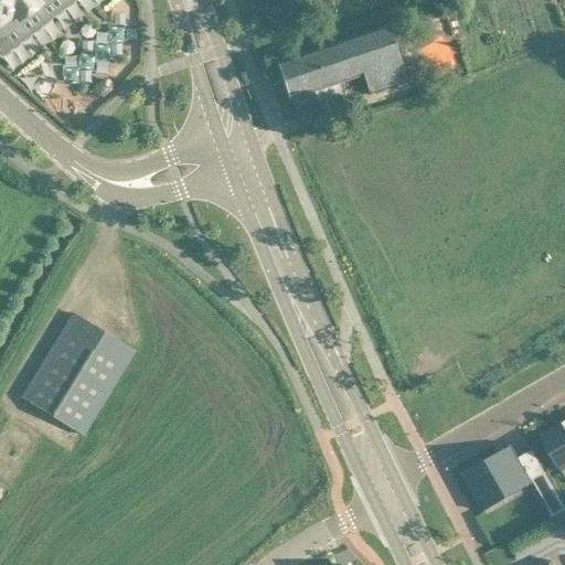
[(0,0),(0,19),(13,10),(21,20),(40,6),(35,0),(0,0)]
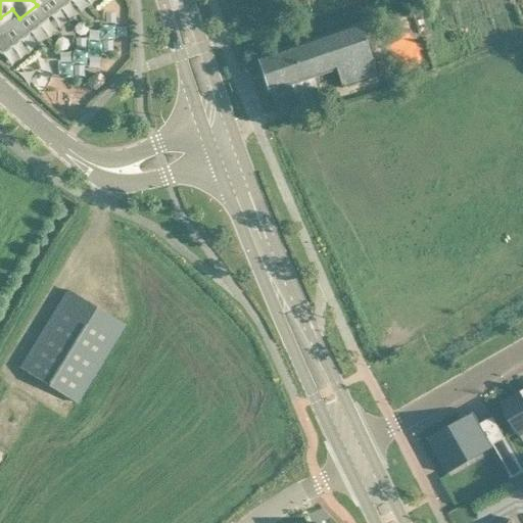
[(359,22),(276,51),(256,57),(269,92),(270,92),(275,106),(295,100),(290,85),(335,68),(341,85),(376,74),(359,22)]
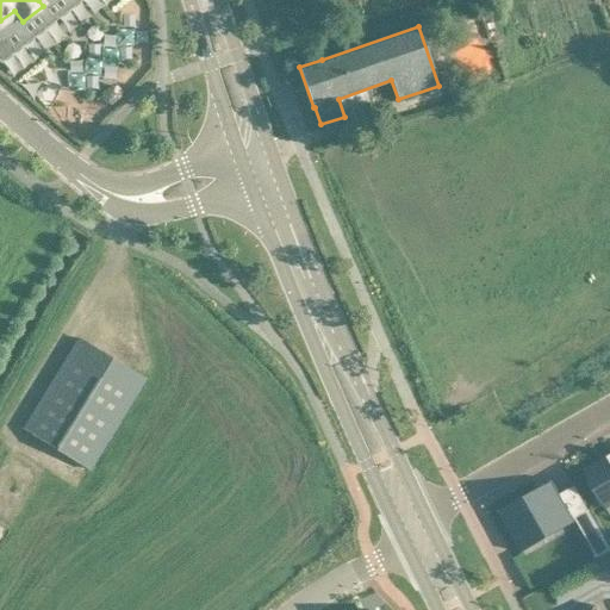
[(79,338),(66,359),(23,429),(89,470),(144,380),(79,338)]
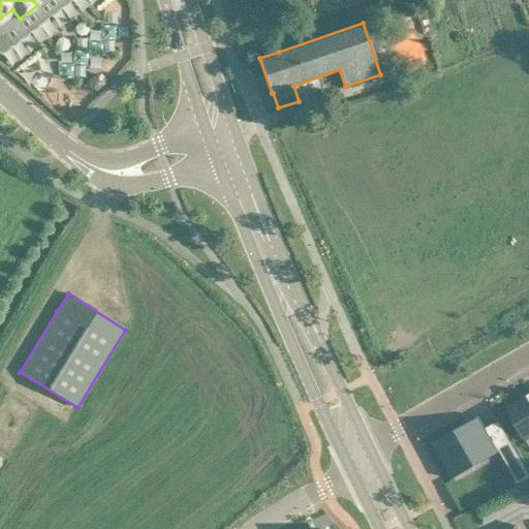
[(528,396),(507,408),(515,418),(510,421),(521,439),(524,437),(526,440),(528,438),(528,395),(528,396),(528,395),(527,396),(528,396)]
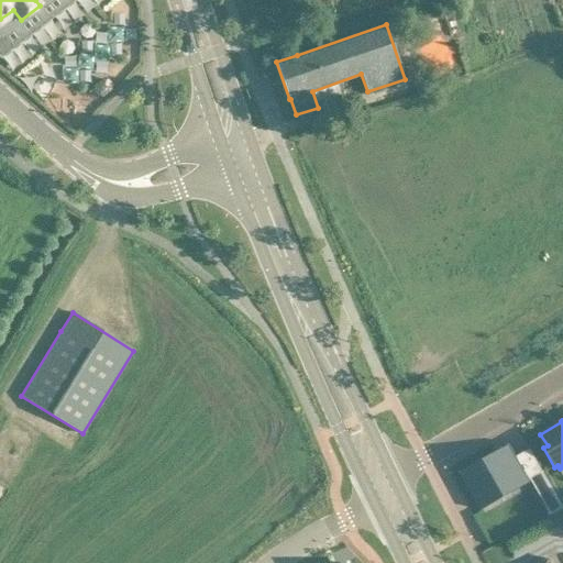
[(462,471),(460,472),(482,509),(484,509),(482,506),(528,481),(530,483),(531,482),(530,478),(517,455),(510,443),(508,444),(509,446),(503,450),(468,468),(470,470),(463,473),(462,471)]
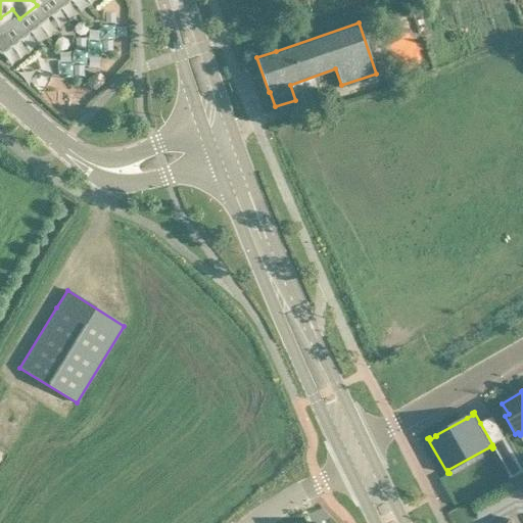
[(522,469),(518,461),(506,467),(512,478),(522,472),(522,469)]
